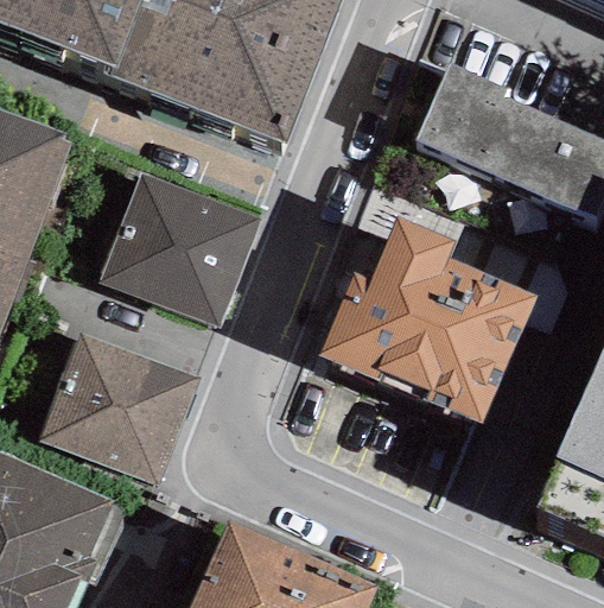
[(0,0),(0,40),(113,84),(145,0),(0,0)]
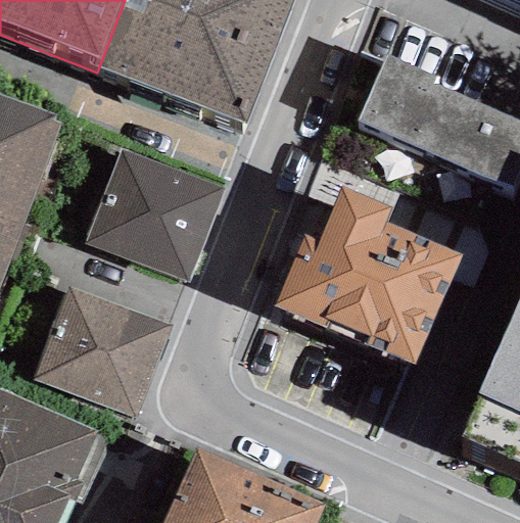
[(294,0),(125,0),(97,73),(95,81),(242,137),(294,0)]
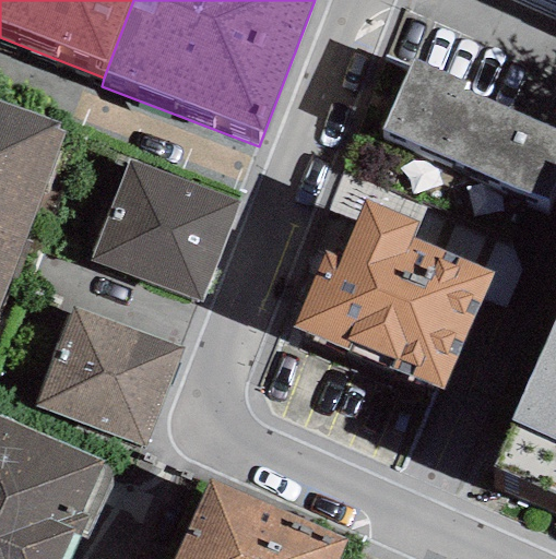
[(412,69),(382,138),(547,210),(555,190),(555,140),(465,100),(468,94),(412,69)]
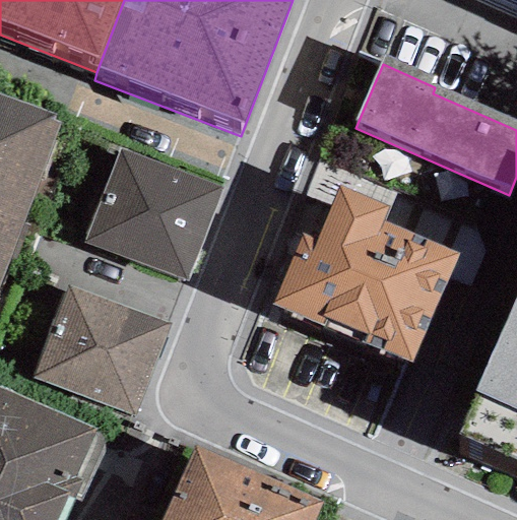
[(0,301),(61,133),(0,111),(0,301)]
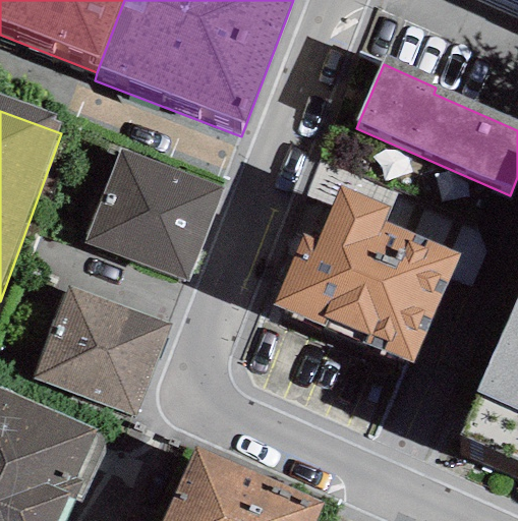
[(222,187),(121,149),(84,242),(186,281),(222,187)]
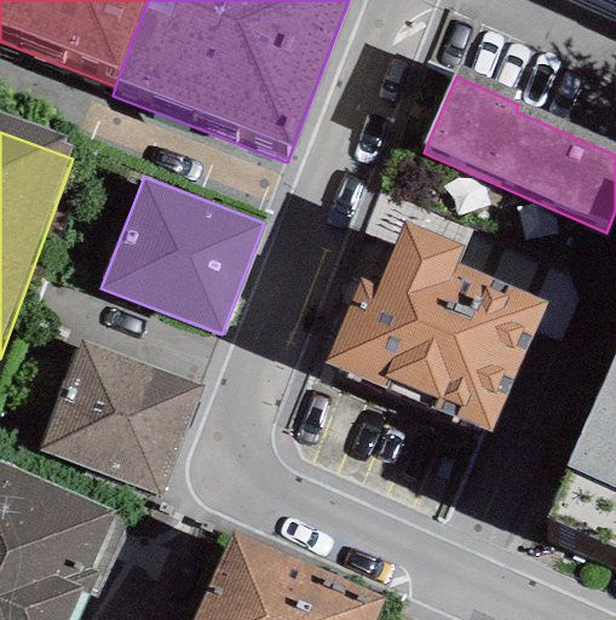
[(466,246),(408,222),(383,283),(364,276),(329,361),(493,429),(546,300),(458,264),(466,246)]
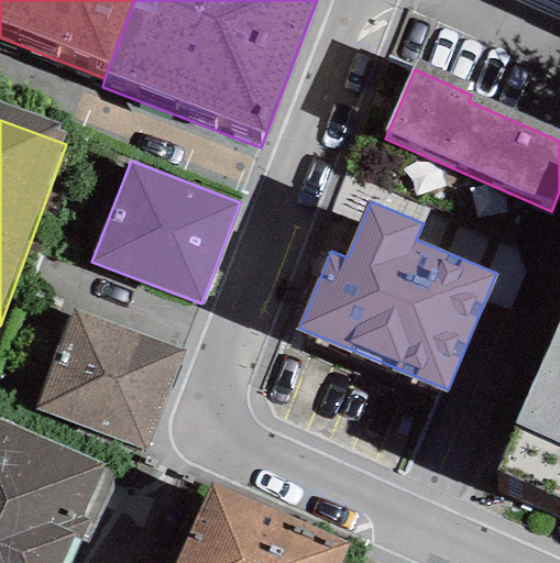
[(559,302),(515,406),(523,408),(501,457),(559,483),(559,302)]
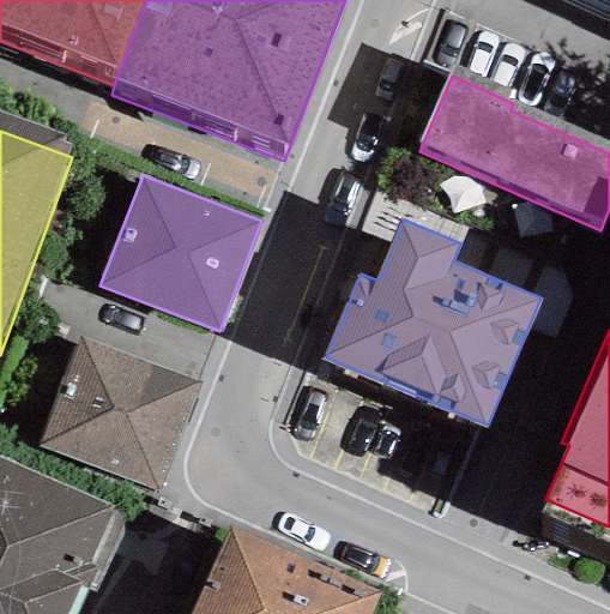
[(201,381),(82,337),(41,447),(159,492),(201,381)]
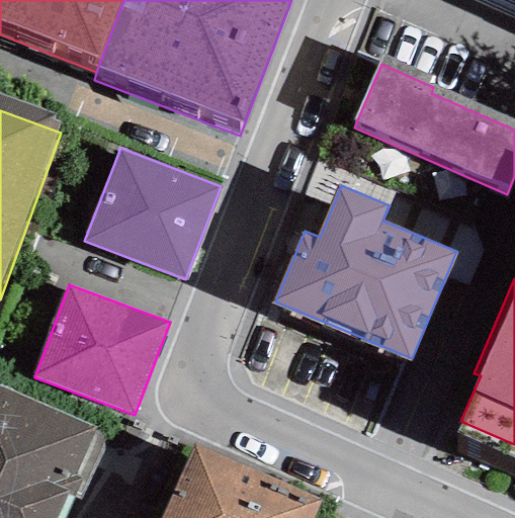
[(0,375),(0,517),(63,517),(84,466),(74,462),(93,413),(0,375)]
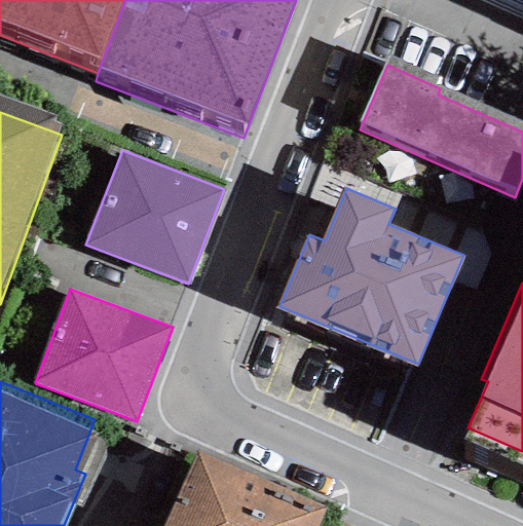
[(312,525),(326,498),(201,443),(164,525),(312,525)]
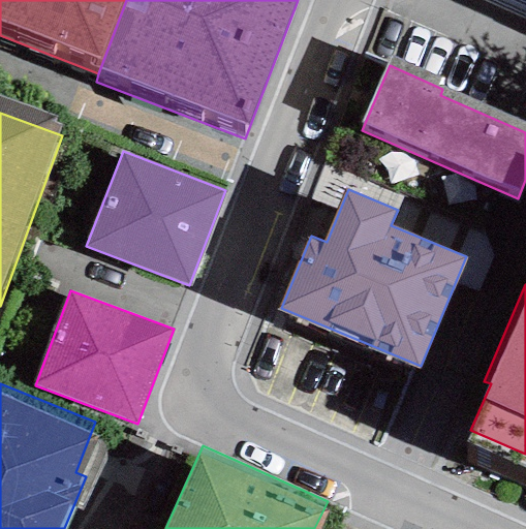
All buildings are outlined.
